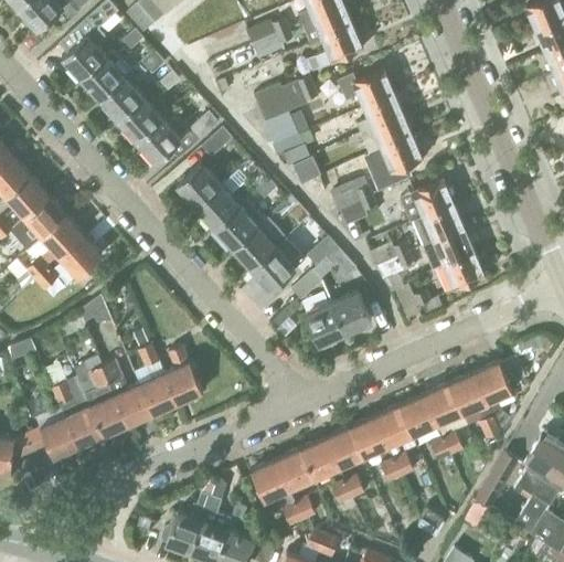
[(24,0),(17,7),(35,29),(45,20),(54,29),(75,10),(65,0),(24,0)]
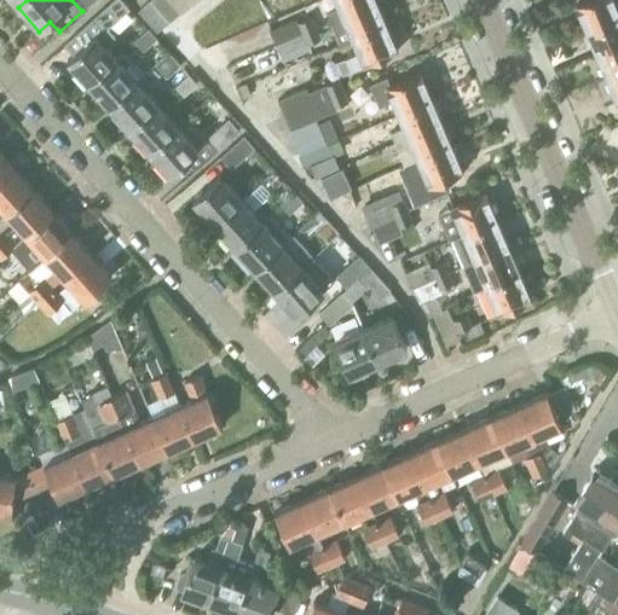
[(75,0),(86,11),(97,0),(75,0)]
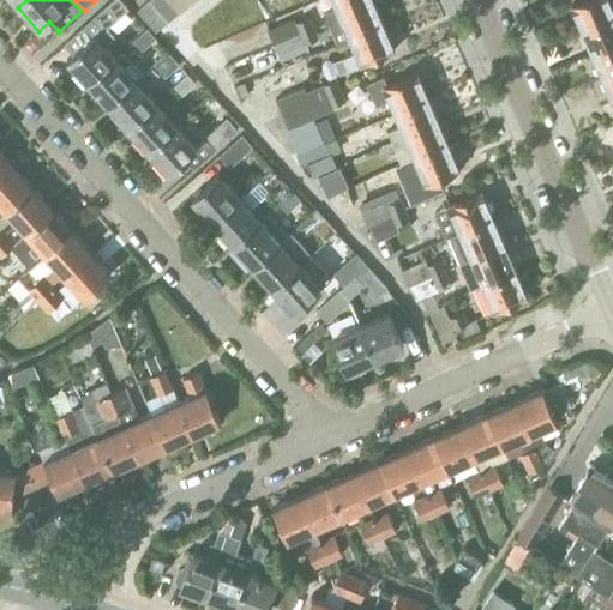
[(113,0),(95,17),(106,30),(127,11),(118,0),(113,0)]
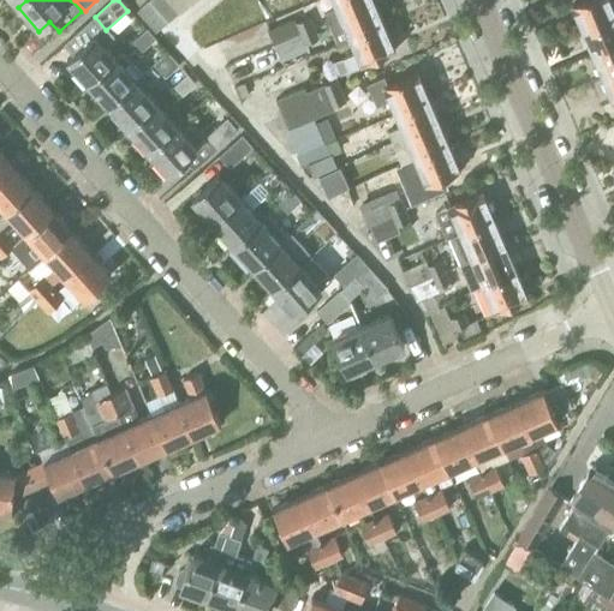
[(167,23),(148,0),(137,11),(156,33),(167,23)]
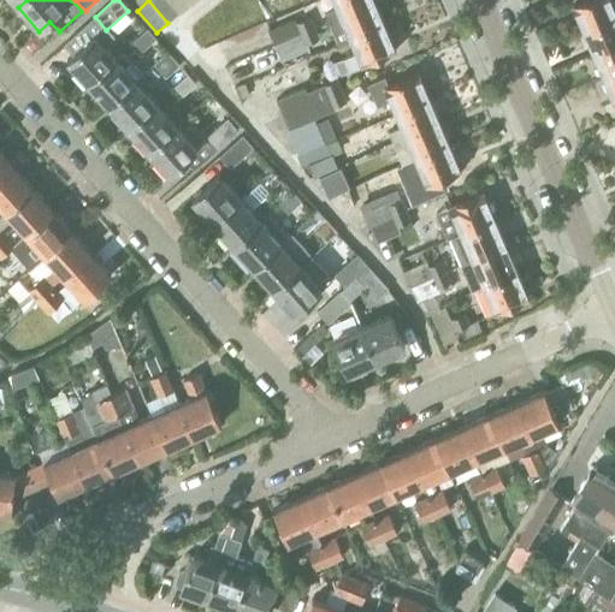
[(179,13),(167,0),(148,0),(167,23),(179,13)]
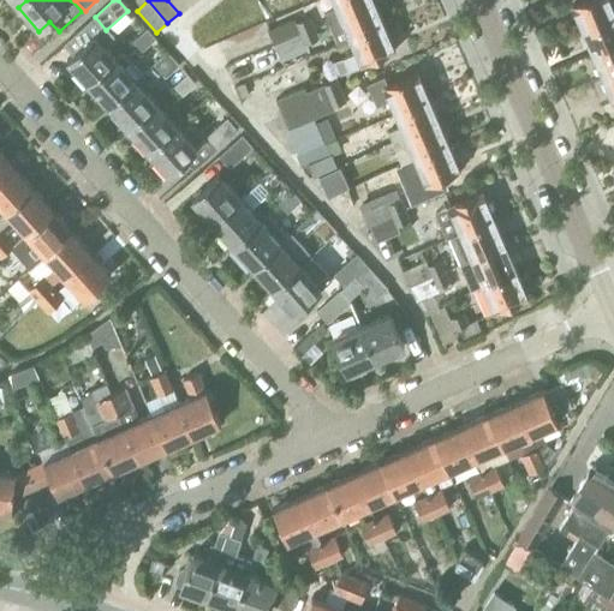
[(188,0),(167,0),(179,13),(191,4),(188,0)]
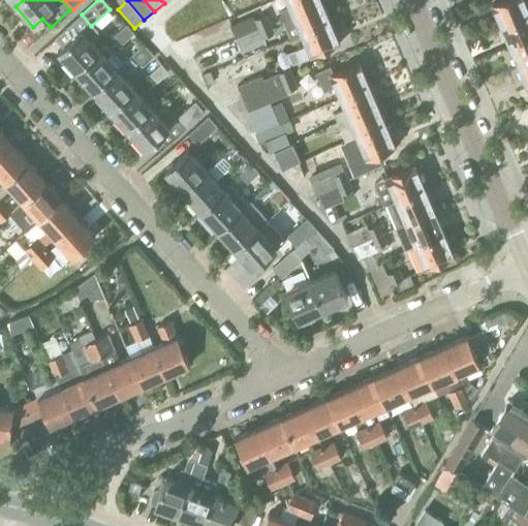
[(319,0),(284,0),(287,6),(278,10),(281,19),(320,2),(319,0)]
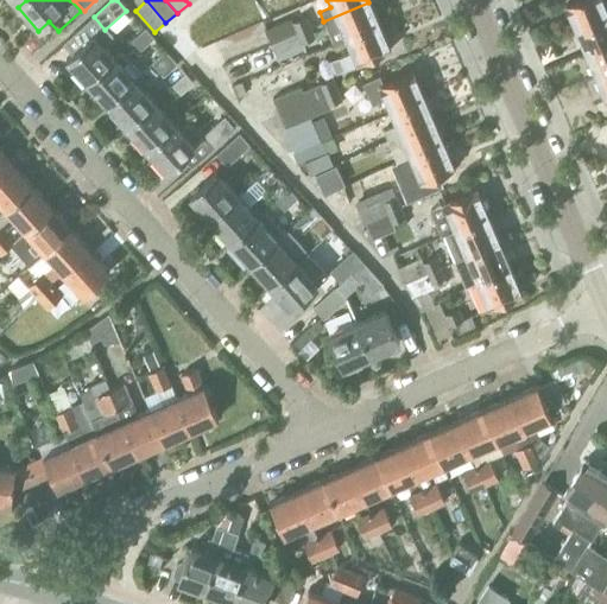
[(606,17),(606,0),(579,0),(564,6),(575,31),(606,17)]
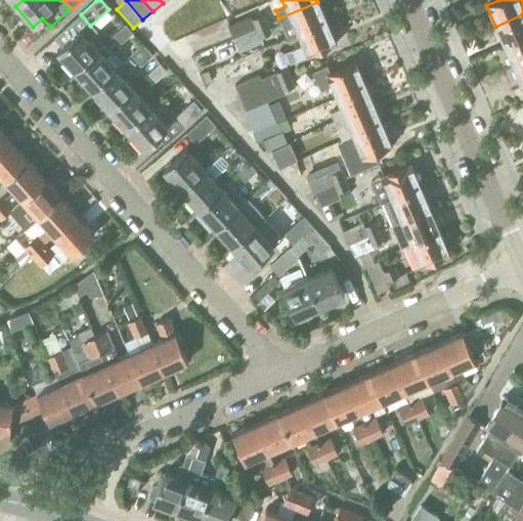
[(317,2),(278,18),(282,27),(292,24),(297,36),(327,23),(317,2)]
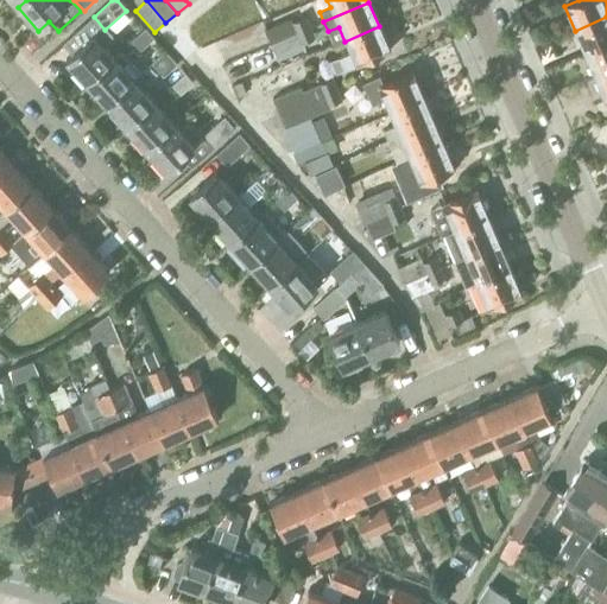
[(105,30),(94,17),(83,26),(93,36),(65,61),(86,83),(113,58),(103,48),(113,39),(105,30)]
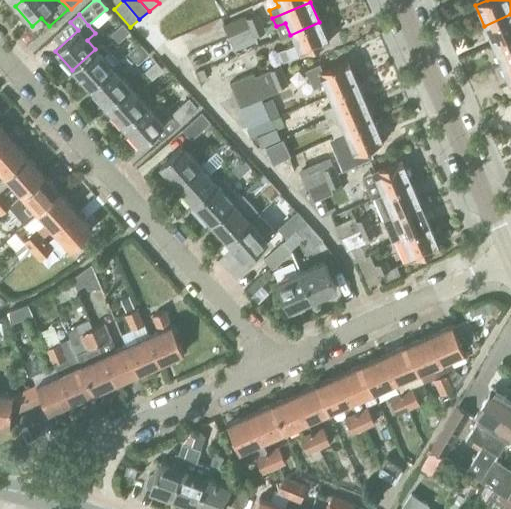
[(510,14),(484,26),(492,46),(510,38),(510,14)]
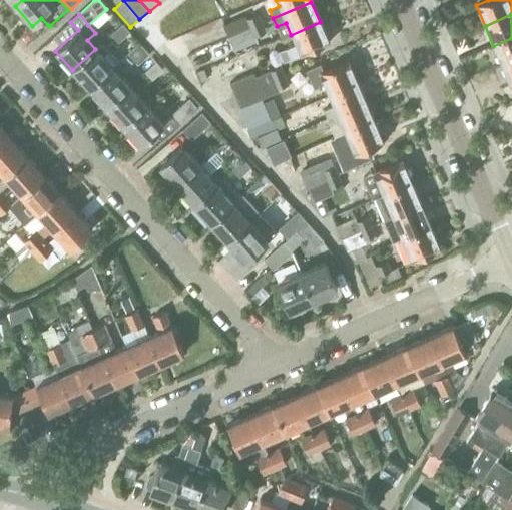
[(227,39),(262,25),(259,16),(247,21),(245,18),(222,27),(227,39)]
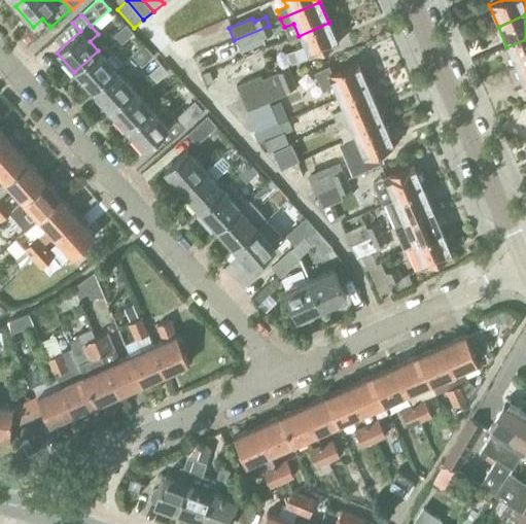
[(328,23),(299,36),(304,46),(284,55),(288,66),(296,63),(296,64),(338,45),(328,23)]
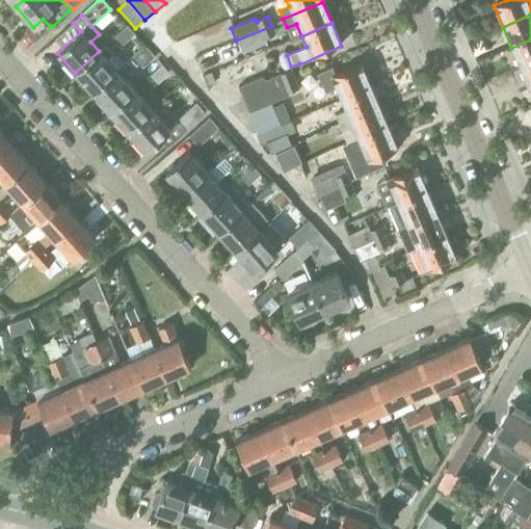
[(275,35),(271,26),(236,41),(242,55),(266,45),(264,40),(275,35)]
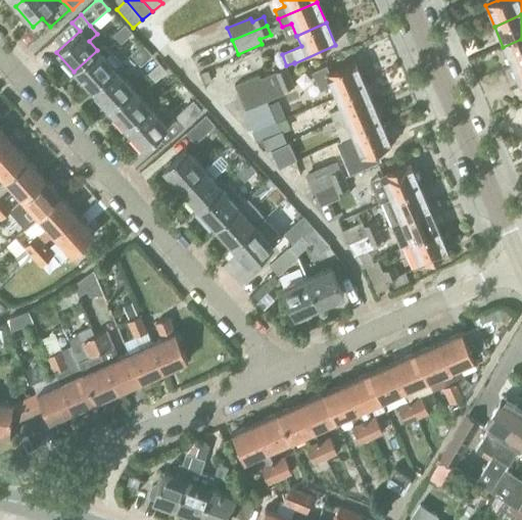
[(132,35),(125,27),(112,37),(121,46),(132,35)]
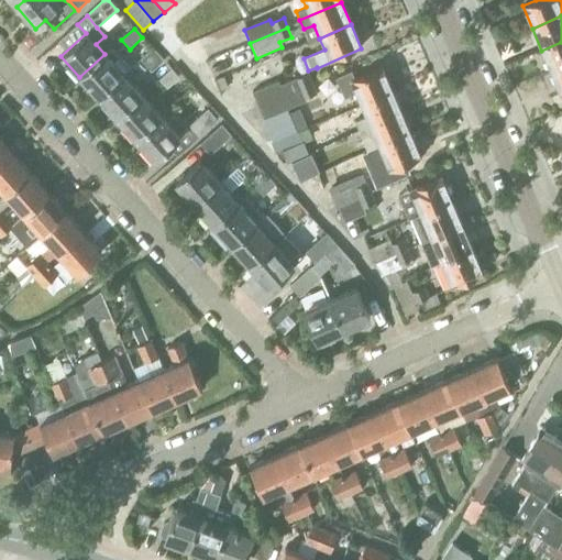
[(561,42),(541,51),(551,73),(561,68),(561,42)]
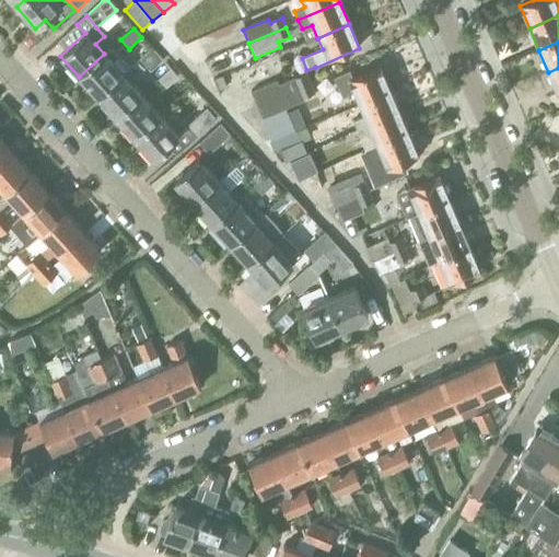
[(151,72),(163,61),(151,49),(139,61),(151,72)]
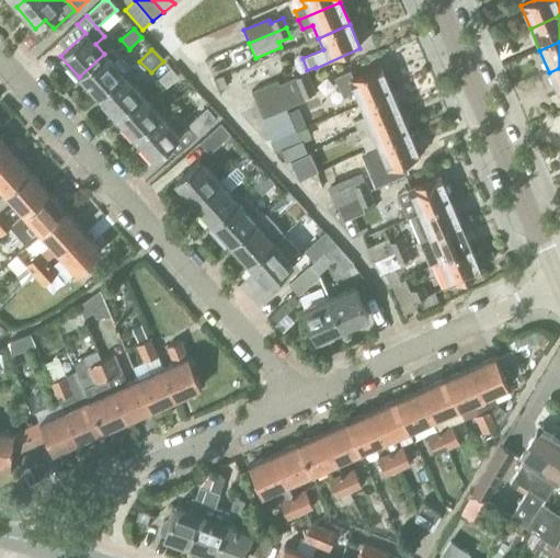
[(105,55),(104,54),(79,77),(99,98),(123,75),(127,70),(110,50),(105,55)]
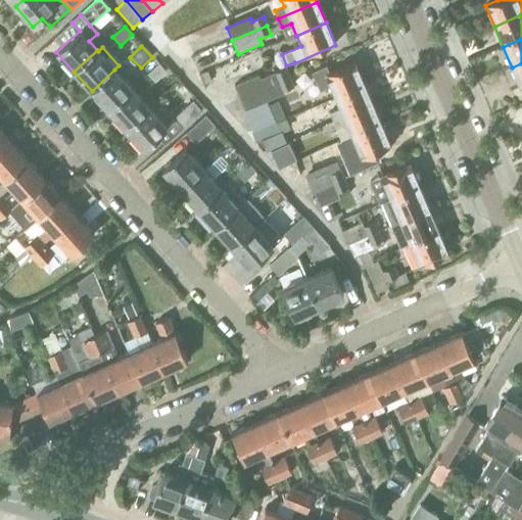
[(363,85),(353,63),(313,80),(318,92),(329,87),(333,97),(363,85)]
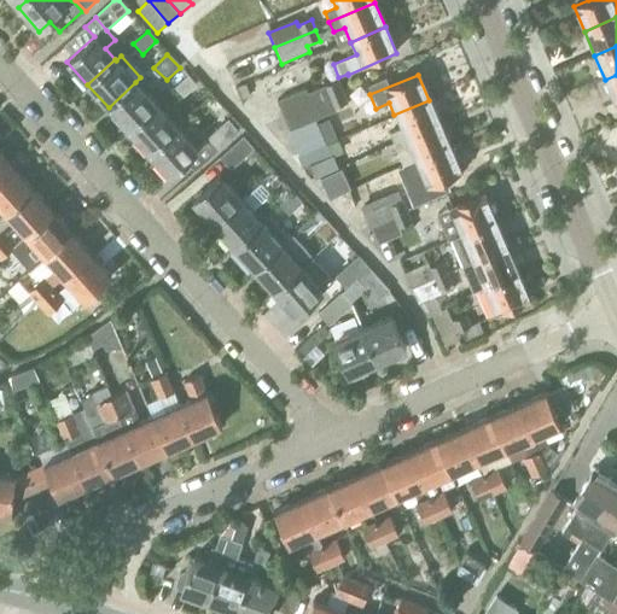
[(616,75),(605,80),(616,105),(616,104),(616,75)]
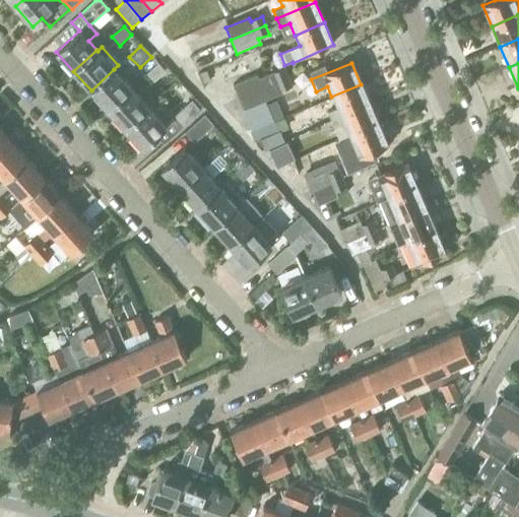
[(118,65),(114,69),(91,90),(108,109),(131,88),(122,78),(127,74),(119,65),(118,65)]
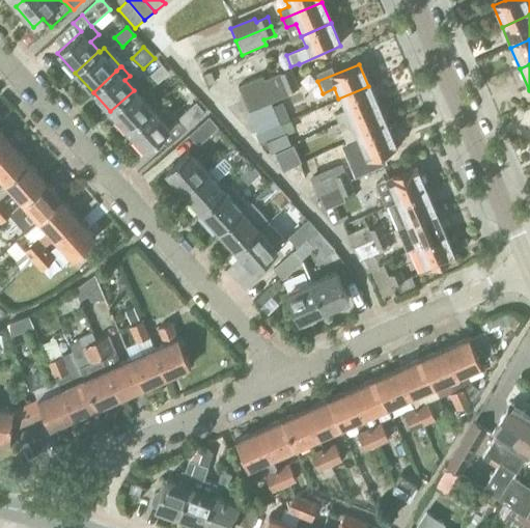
[(169,75),(161,66),(143,82),(150,91),(169,75)]
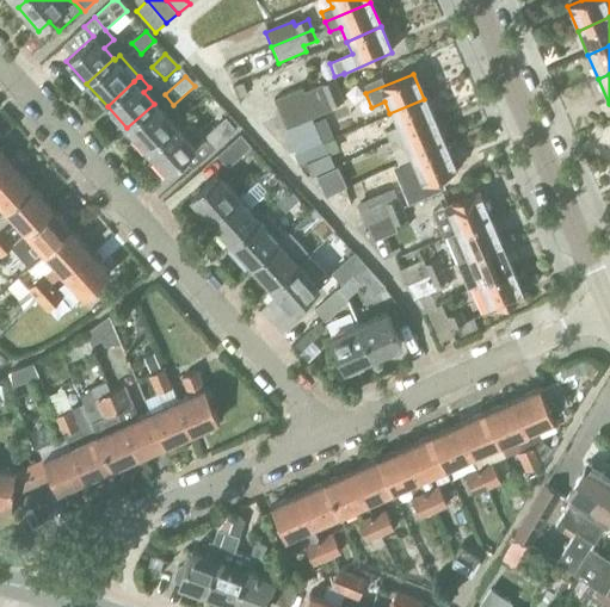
[(308,105),(338,92),(333,81),(303,94),(301,90),(272,101),(279,117),(308,104),(308,105)]
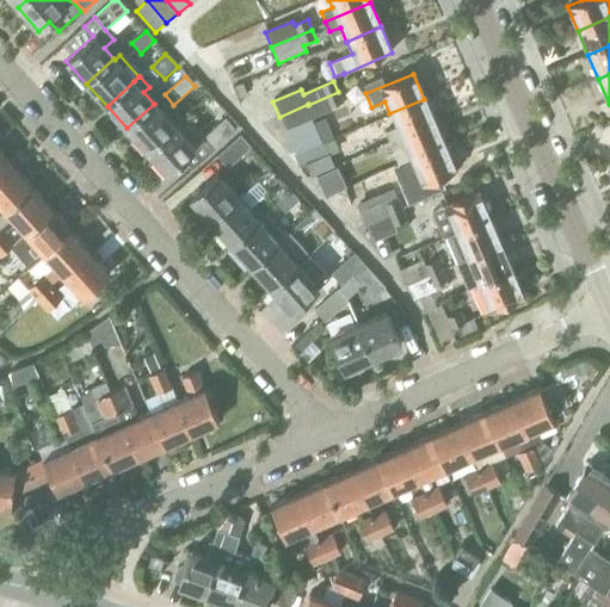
[(308,104),(279,117),(285,131),(332,111),(330,107),(343,103),(338,92),(308,105),(308,104)]
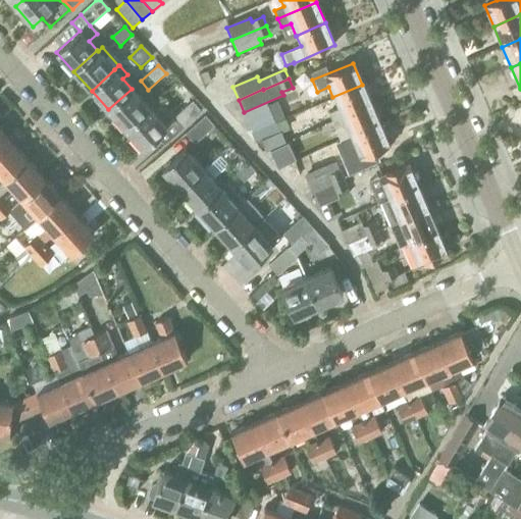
[(362,85),(332,97),(337,109),(329,112),(332,121),(371,105),(362,85)]
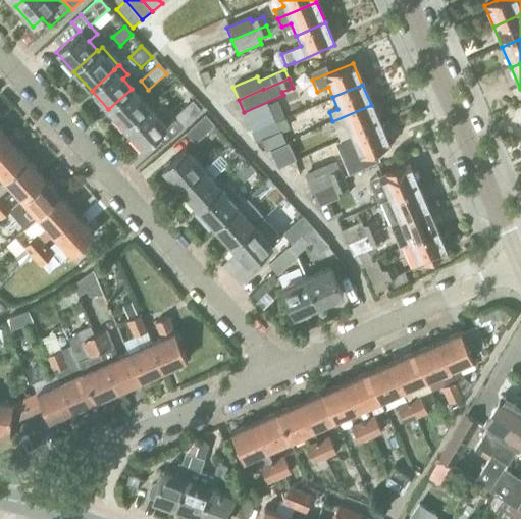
[(149,107),(132,89),(108,109),(125,127),(149,107)]
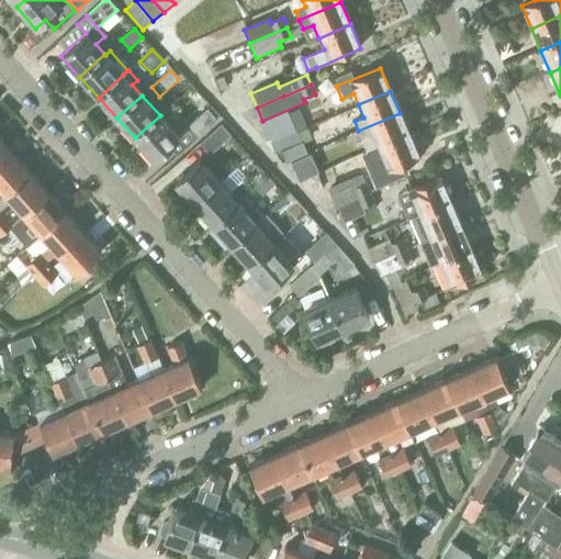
[(211,108),(186,131),(195,143),(222,119),(211,108)]
